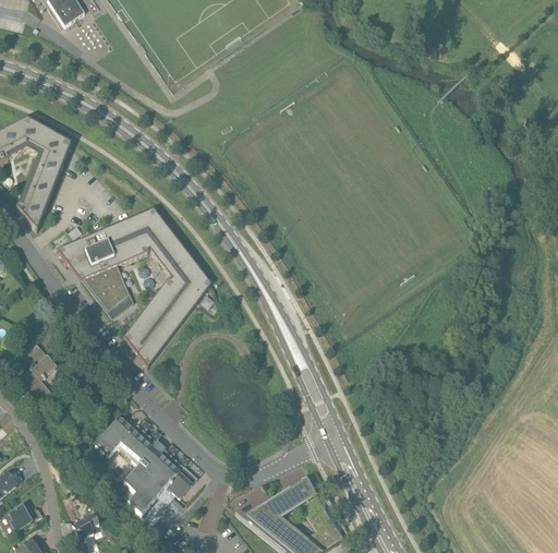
[(47,0),(64,25),(84,12),(75,0),(47,0)]
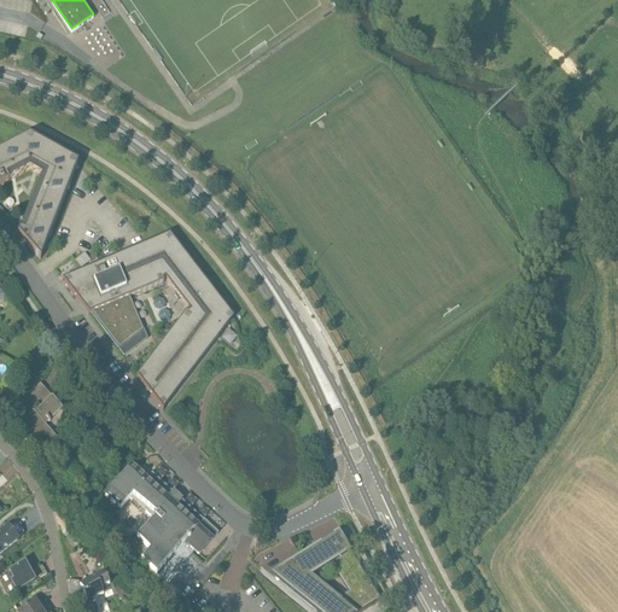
[(0,179),(9,175),(7,170),(29,159),(47,169),(24,226),(19,223),(18,228),(40,254),(77,159),(29,132),(25,134),(0,146),(0,179)]
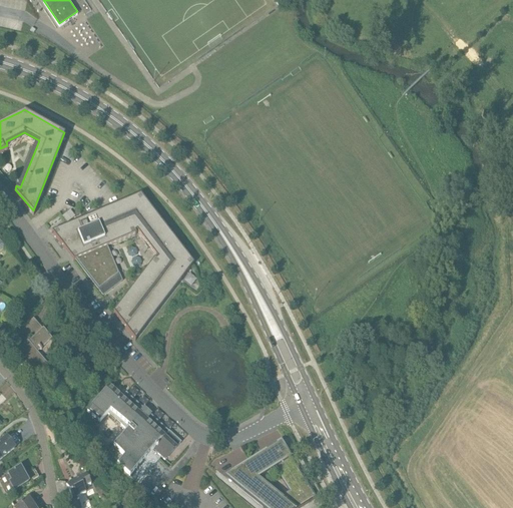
[(52,227),(64,244),(70,245),(75,254),(72,255),(73,256),(76,255),(99,284),(117,270),(106,241),(136,229),(135,227),(136,226),(157,255),(156,256),(154,254),(113,308),(135,336),(140,330),(165,297),(175,284),(180,278),(191,263),(193,260),(191,258),(140,190),(94,209),(52,227)]
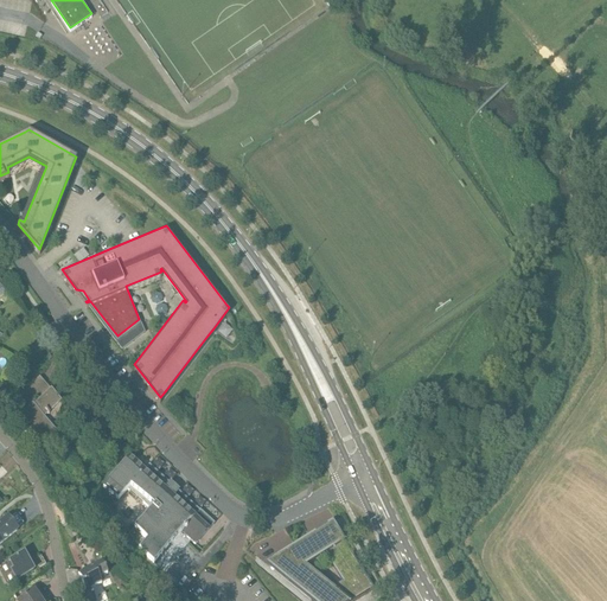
[(81,256),(90,249),(84,242),(76,249),(81,256)]
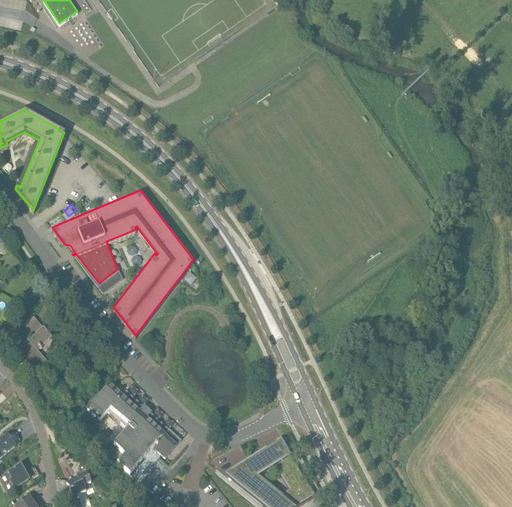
[(37,348),(51,335),(33,313),(21,323),(33,337),(30,339),(28,337),(12,351),(39,381),(54,367),(37,348)]
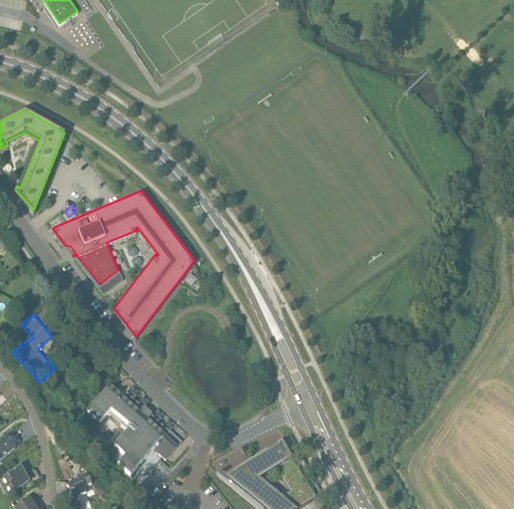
[(126,389),(121,394),(109,383),(87,407),(99,418),(108,409),(127,427),(109,448),(119,458),(117,459),(140,479),(160,456),(151,448),(169,428),(126,389)]
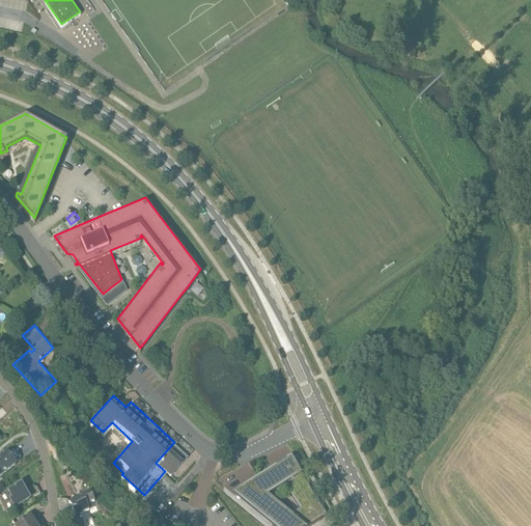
[(149,416),(155,411),(149,406),(144,410),(149,416)]
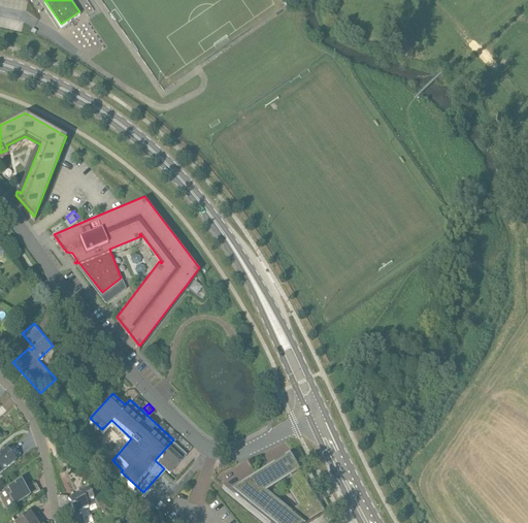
[(169,469),(178,458),(186,451),(173,439),(155,460),(164,468),(165,466),(169,469)]
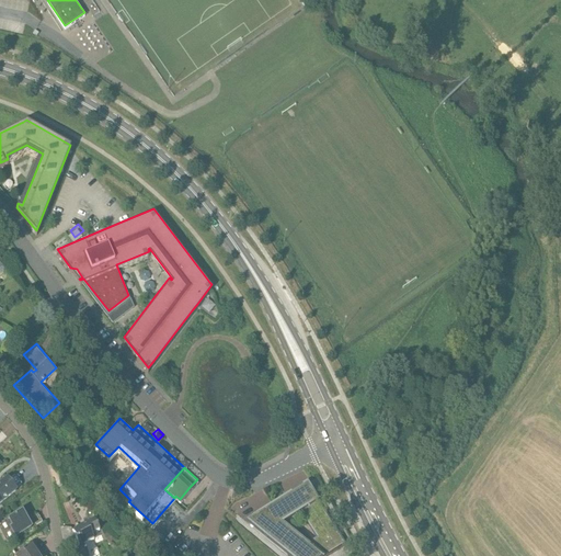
[(21,479),(22,479),(14,469),(8,475),(7,474),(6,475),(4,474),(1,477),(1,478),(0,478),(0,496),(15,485),(14,484),(21,479)]
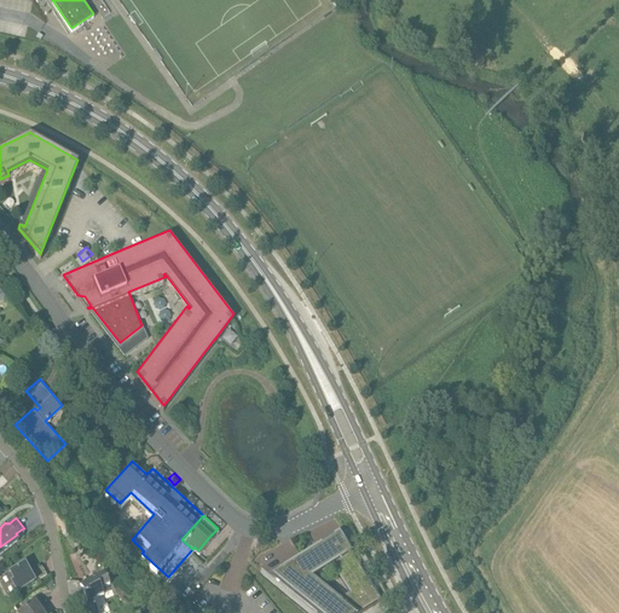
[(317,607),(323,612),(352,612),(381,595),(339,527),(271,570),(317,607)]
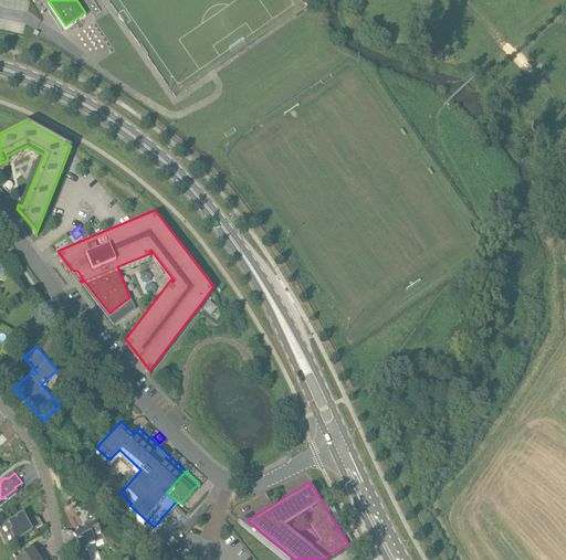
[(8,517),(0,521),(0,528),(6,539),(14,535),(31,527),(43,520),(38,513),(30,517),(28,513),(25,508),(23,510),(9,517),(8,517)]
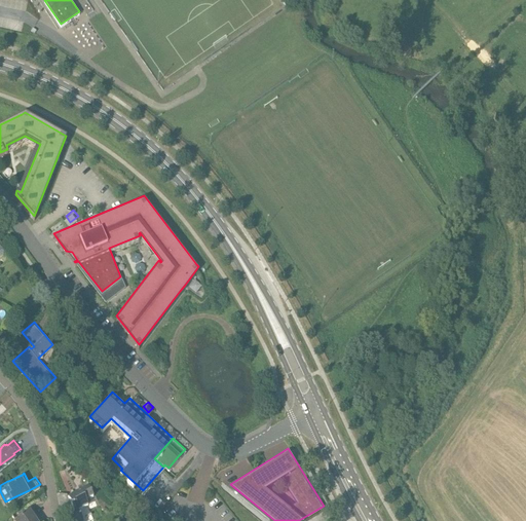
[(85,496),(92,493),(88,483),(68,492),(74,508),(69,510),(73,520),(80,520),(83,520),(78,506),(87,501),(85,496)]
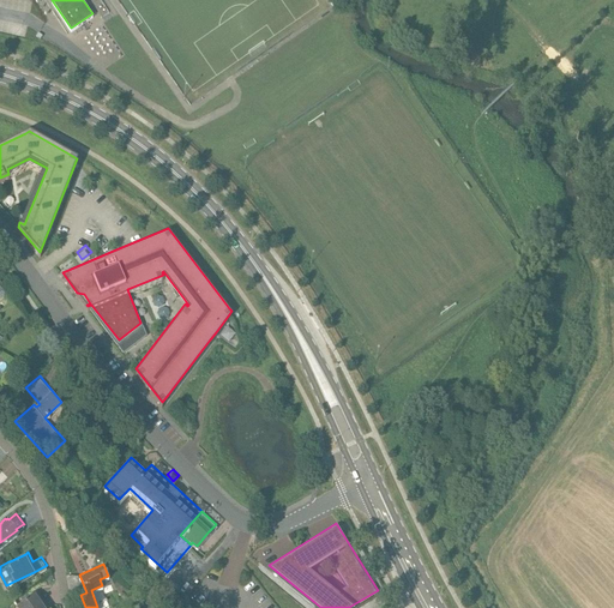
[(43,607),(47,607),(40,597),(35,590),(17,602),(19,607),(43,607)]
